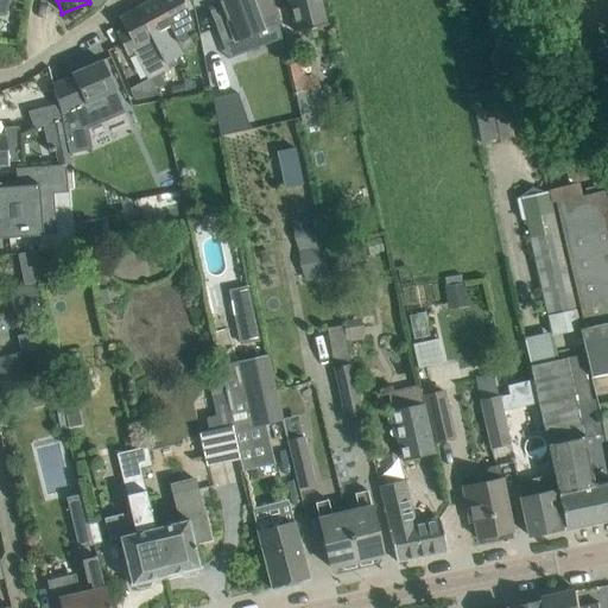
[(156,0),(150,0),(138,7),(164,62),(182,54),(166,21),(156,0)]
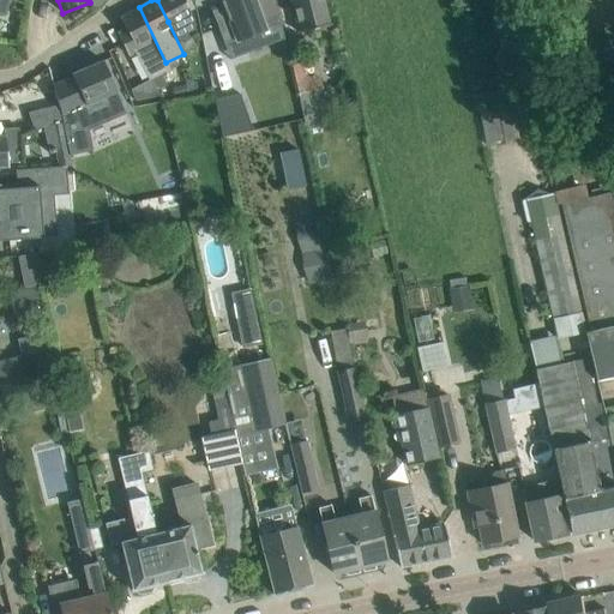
[(185,0),(157,0),(168,22),(184,52),(184,54),(196,47),(191,36),(196,34),(194,18),(185,0)]
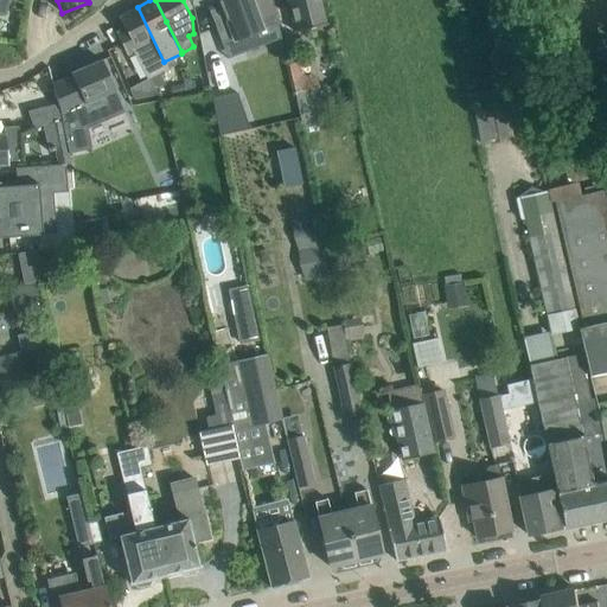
[(269,48),(250,0),(218,0),(229,26),(238,23),(250,55),(269,48)]
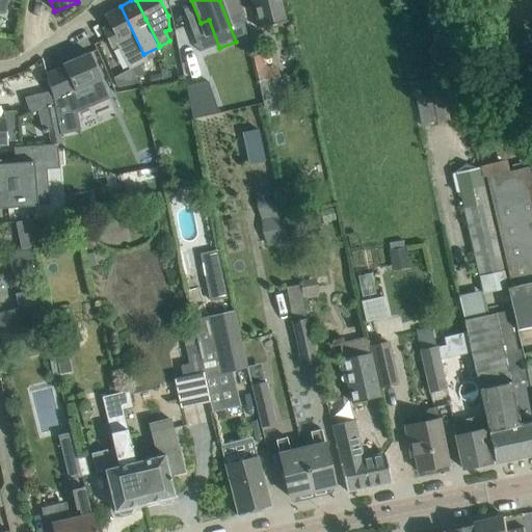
[(251,0),(259,28),(286,21),(281,0),(251,0)]
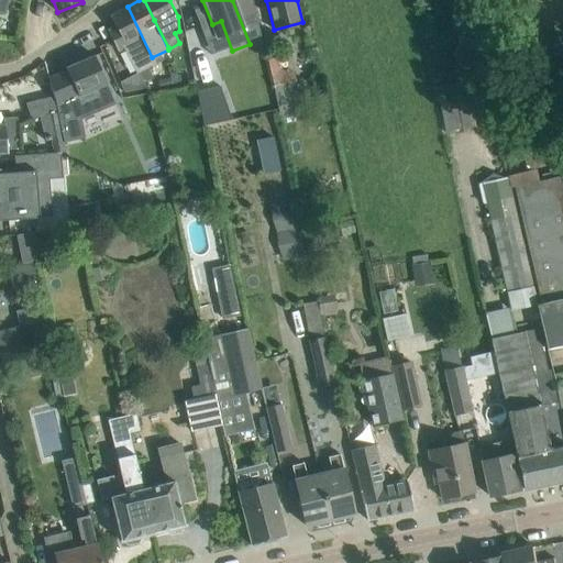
[(152,57),(128,7),(110,17),(114,25),(107,30),(119,52),(124,48),(136,72),(155,63),(152,57)]
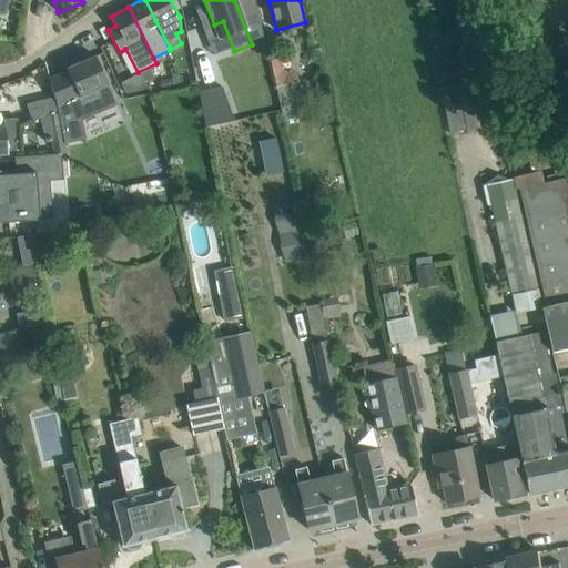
[(68,71),(53,77),(56,102),(57,108),(62,133),(61,134),(64,153),(77,152),(68,103),(80,98),(94,91),(101,105),(114,99),(95,57),(67,69),(68,71)]
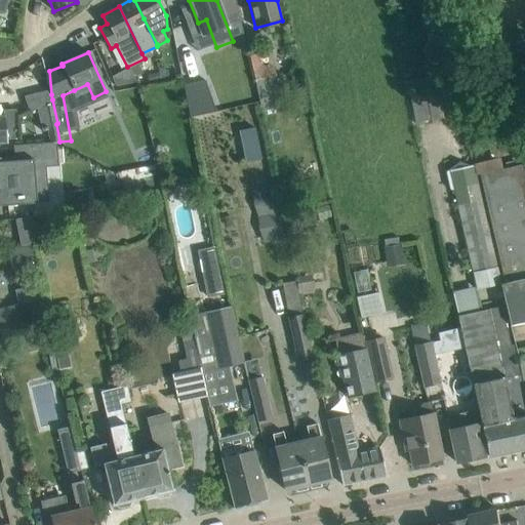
[(167,70),(158,66),(160,80),(169,78),(167,70)]
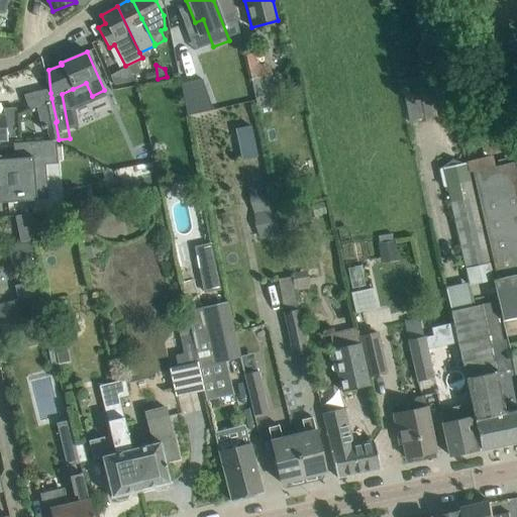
[(156,72),(143,75),(145,82),(157,79),(156,72)]
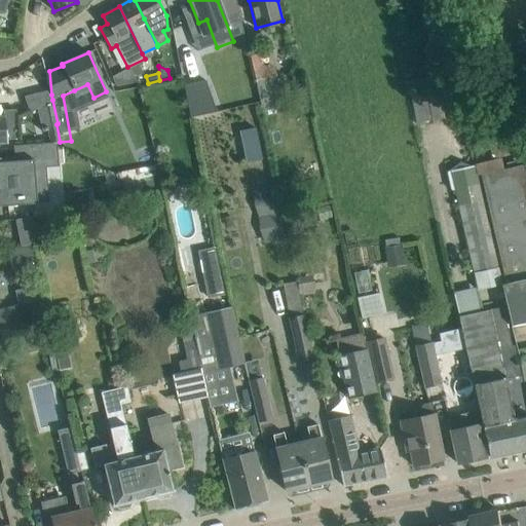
[(276,77),(255,81),(260,109),(275,106),(274,102),(282,101),(276,77)]
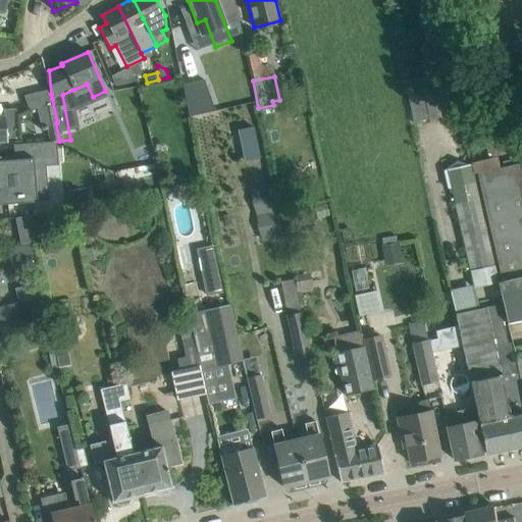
[(181,84),(189,116),(215,110),(204,80),(181,84)]
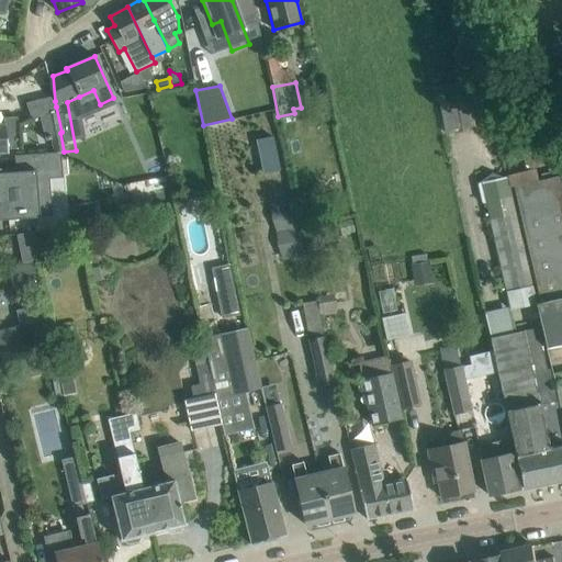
[(17,119),(17,116),(3,117),(3,125),(0,125),(0,138),(25,137),(24,131),(26,131),(24,117),(17,119)]
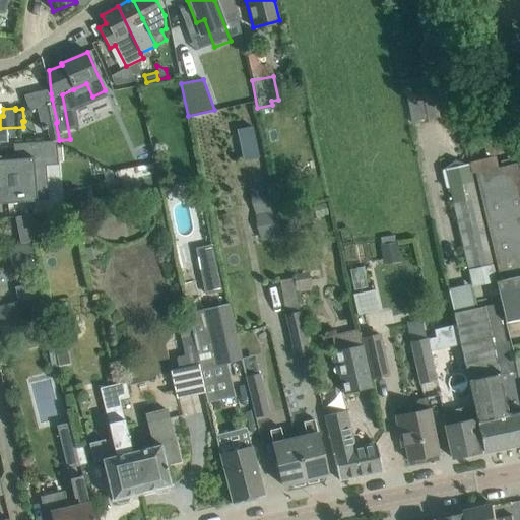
[(24,135),(23,127),(0,128),(0,141),(7,141),(6,137),(24,135)]
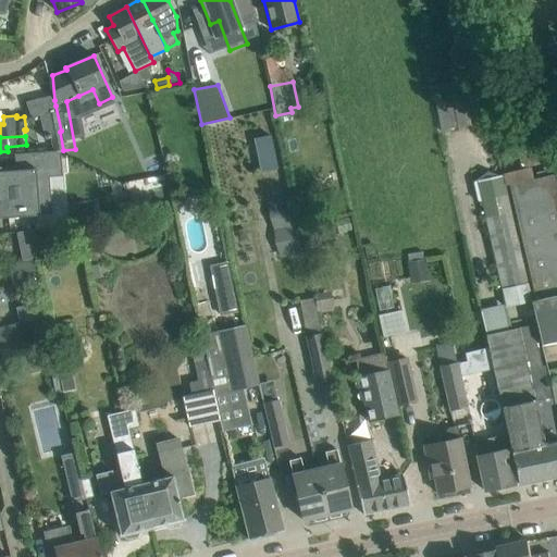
[(15,166),(0,166),(0,218),(49,214),(46,177),(44,151),(14,155),(15,166)]
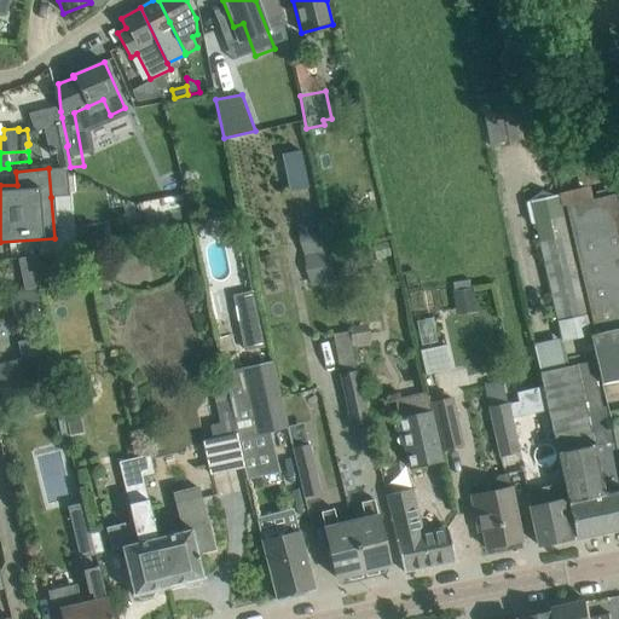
[(541,190),(530,201),(534,220),(562,341),(590,335),(557,195),(556,195),(541,190)]
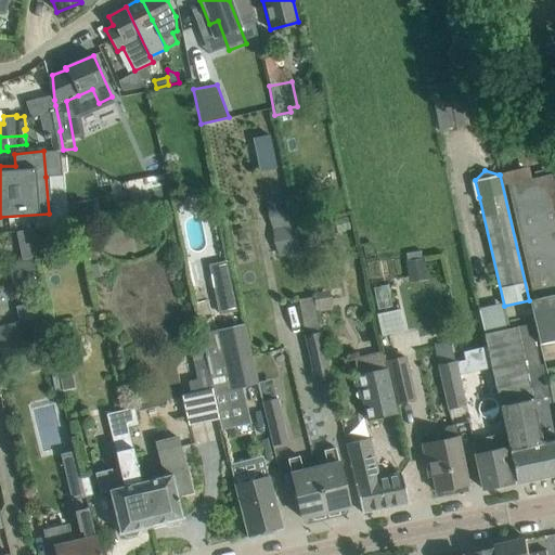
[(554,198),(550,176),(529,180),(507,185),(533,299),(529,300),(540,343),(554,338),(554,198)]
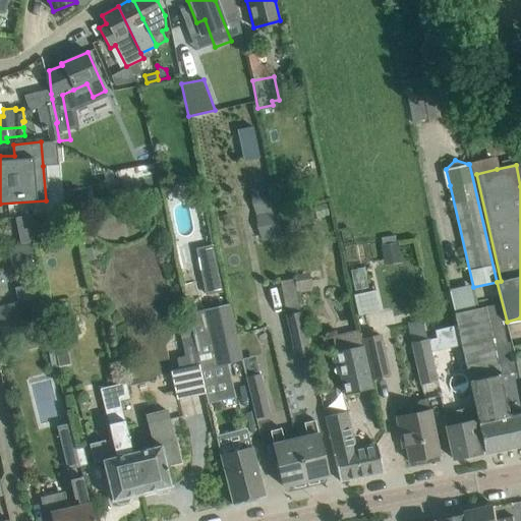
[(279,212),(273,184),(251,189),(251,204),(256,217),(279,212)]
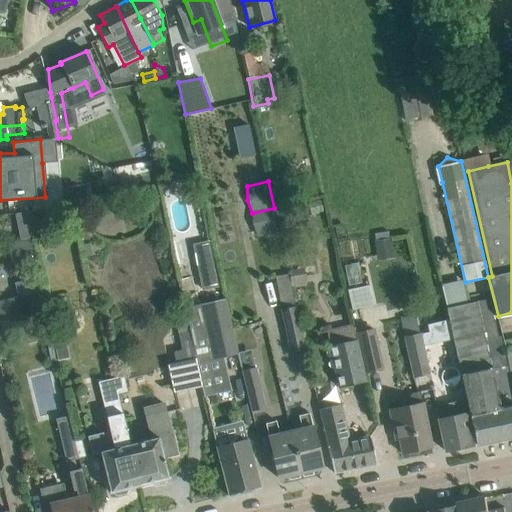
[(26,211),(14,212),(18,239),(31,239),(30,229),(26,213),(26,211)]
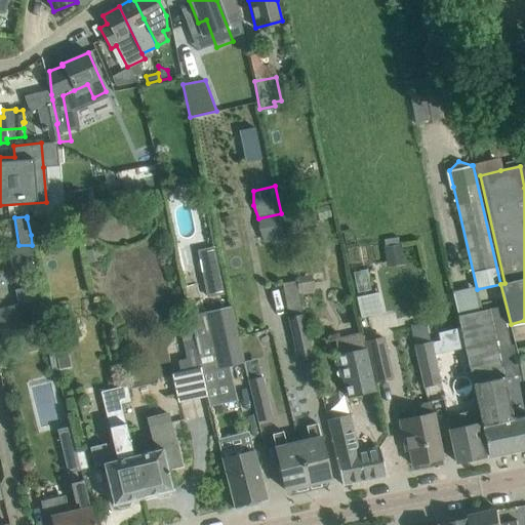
[(388,243),(392,265),(405,263),(402,241),(388,243)]
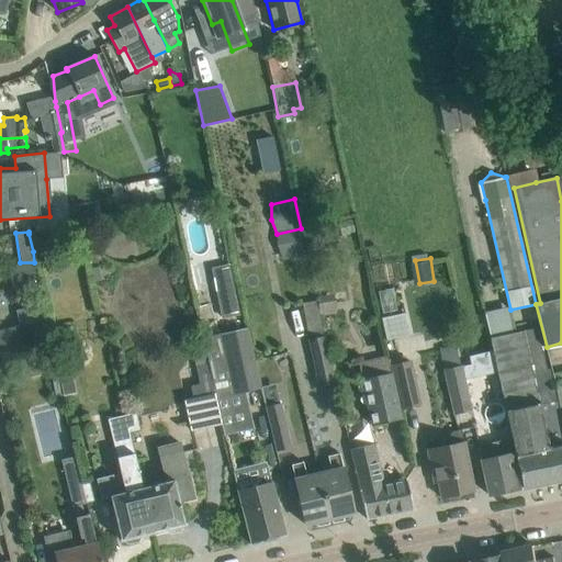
[(210,261),(194,261),(195,288),(211,287),(210,261)]
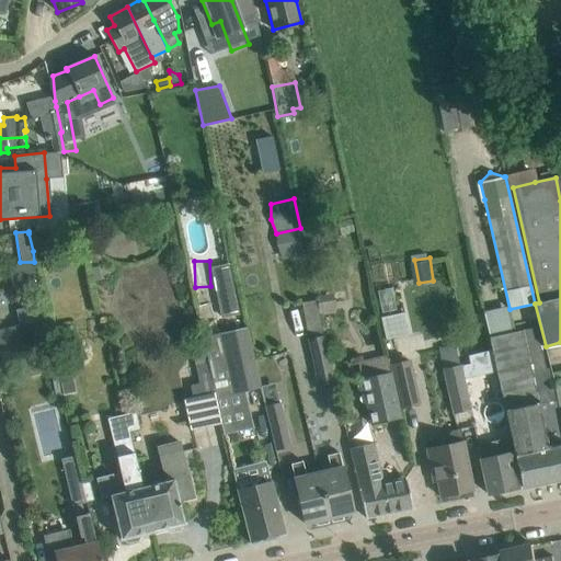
[(39,284),(36,264),(9,266),(12,287),(39,284)]
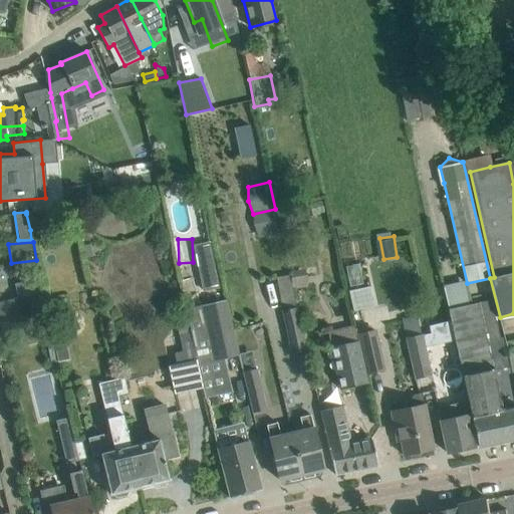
[(89,244),(80,246),(83,260),(92,258),(89,244)]
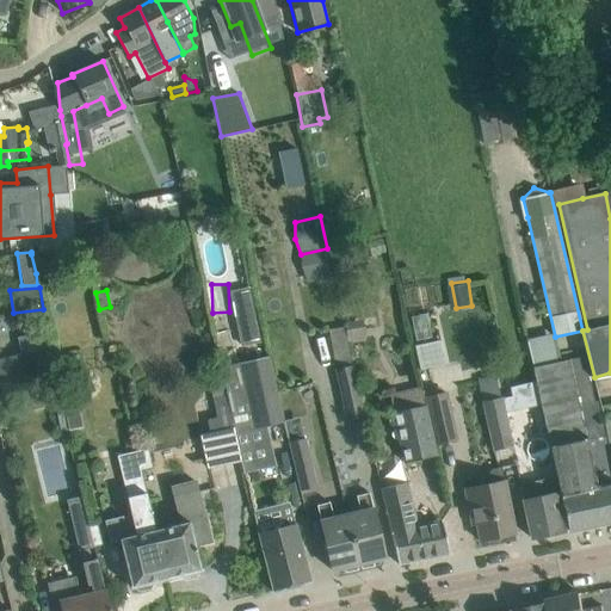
[(234,302),(242,341),(259,338),(257,331),(251,300),(234,302)]
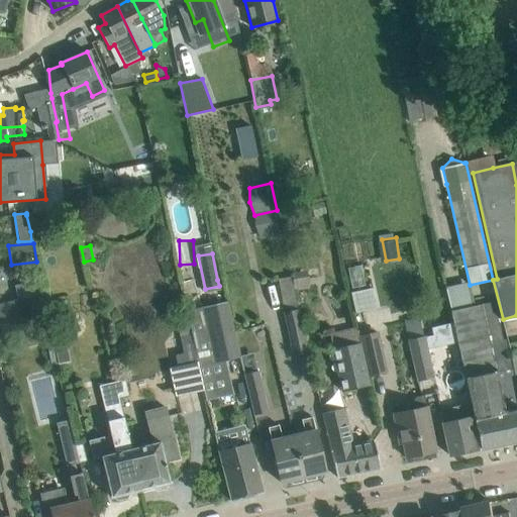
[(469,282),(445,287),(450,310),(476,429),(481,448),(516,440),(516,387),(513,369),(498,372),(498,370),(496,370),(490,344),(503,341),(494,301),(474,305),(469,282)]
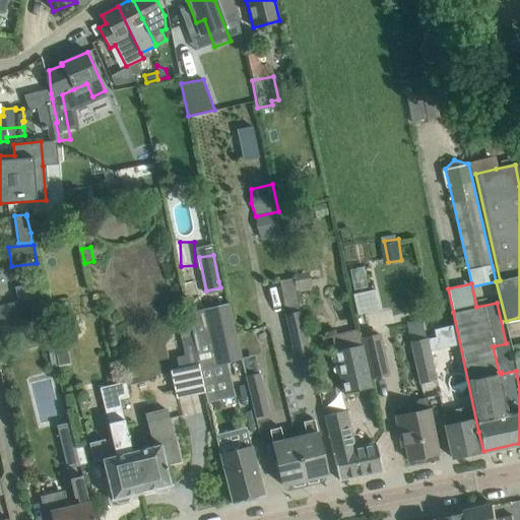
[(195,287),(183,290),(184,299),(197,296),(195,287)]
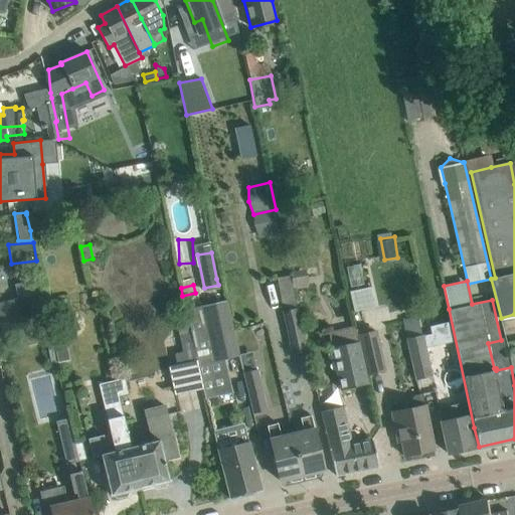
[(370,286),(349,291),(354,312),(375,307),(370,286)]
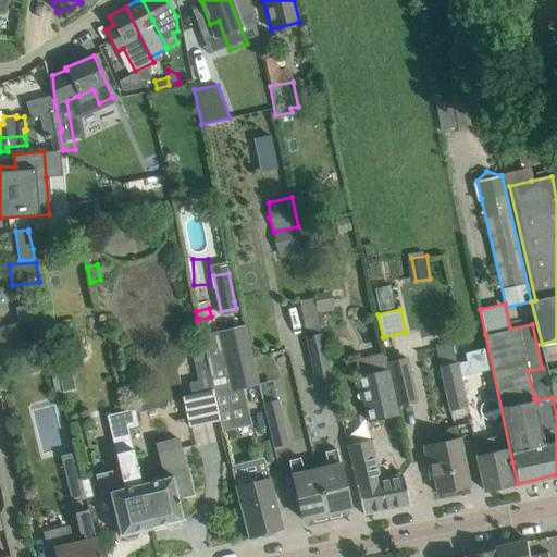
[(38,318),(0,326),(0,366),(48,355),(38,318)]
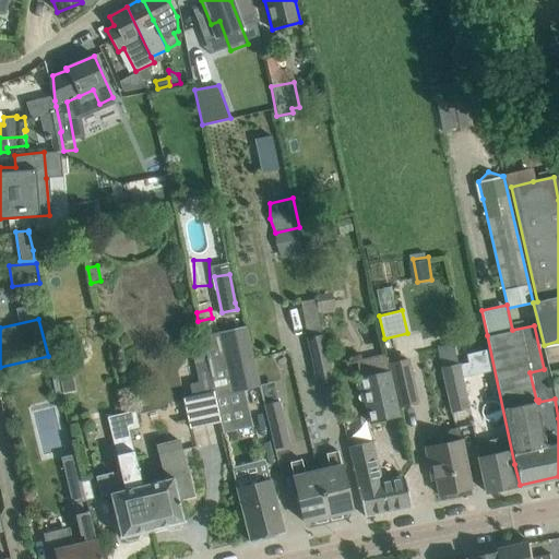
[(256,360),(248,325),(222,332),(202,335),(214,391),(215,390),(216,396),(236,392),(261,385),(261,384),(256,360)]
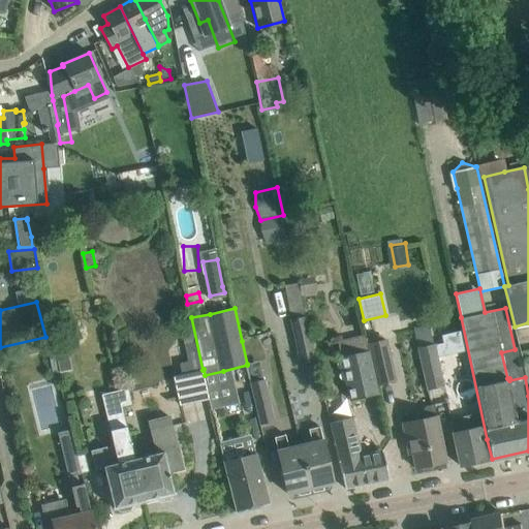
[(290,319),(289,319),(299,363),(314,359),(304,315),(290,319)]
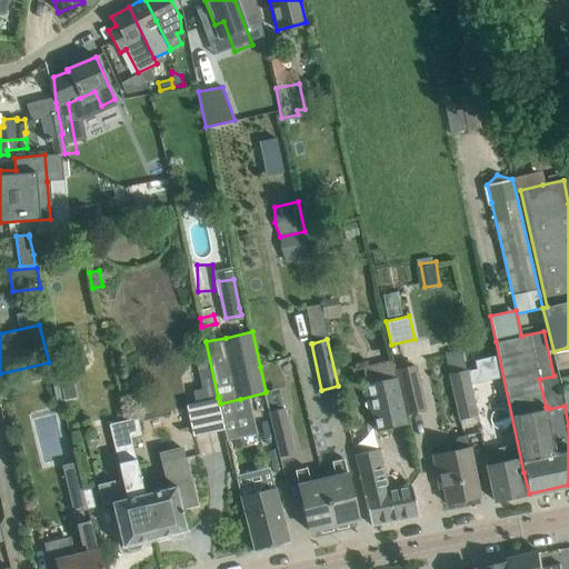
[(218,398),(206,341),(206,342),(209,361),(197,365),(201,388),(192,390),(195,401),(186,403),(192,437),(225,429),(219,403),(220,403),(219,397),(218,398)]
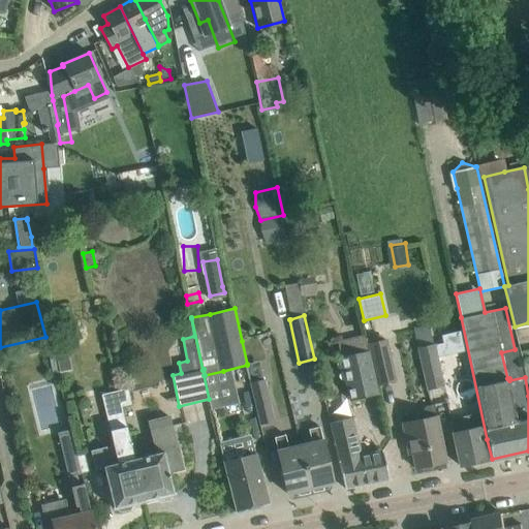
[(417,340),(434,337),(432,324),(415,328),(417,340)]
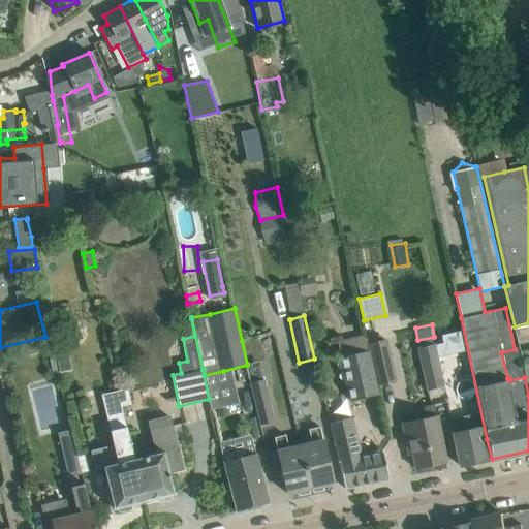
[(435,346),(418,350),(427,387),(443,383),(435,346)]
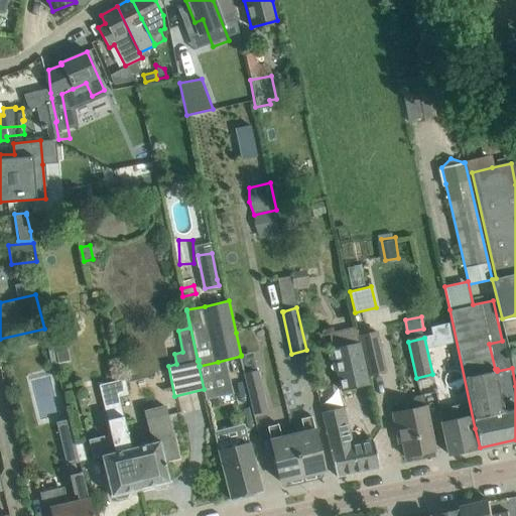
[(375,339),(361,342),(368,374),(382,371),(375,339)]
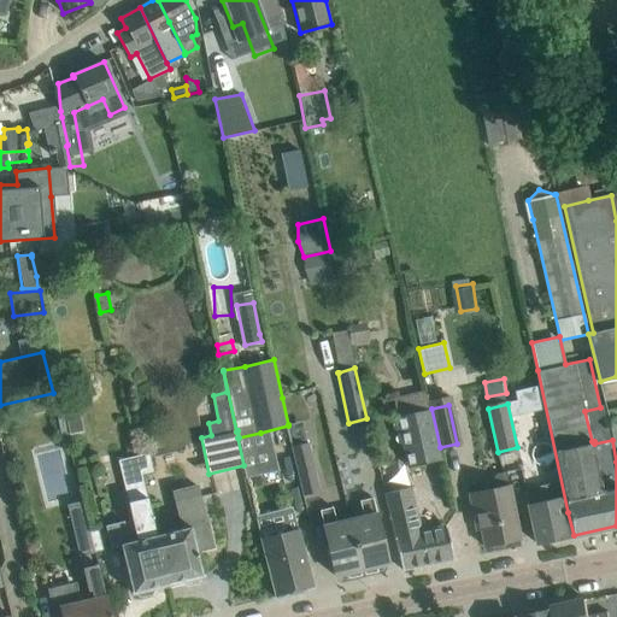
[(398,416),(397,416),(407,466),(440,459),(429,409),(425,410),(398,416)]
